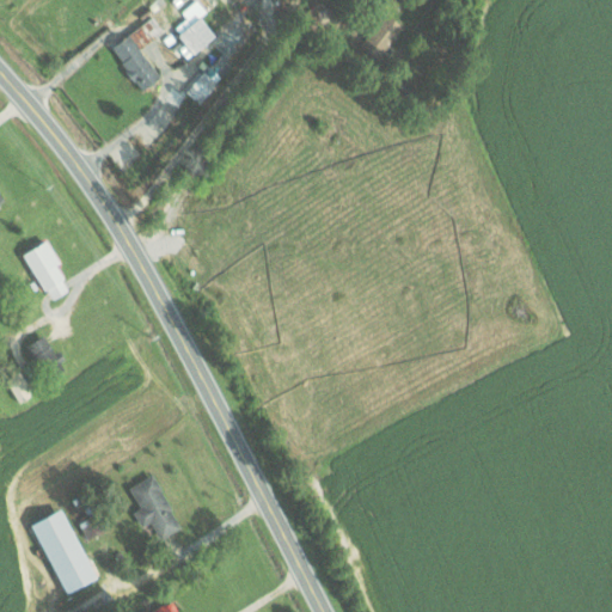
[(184,42),(176,48),(185,60),(216,35),(200,14),(177,34),(184,42)]
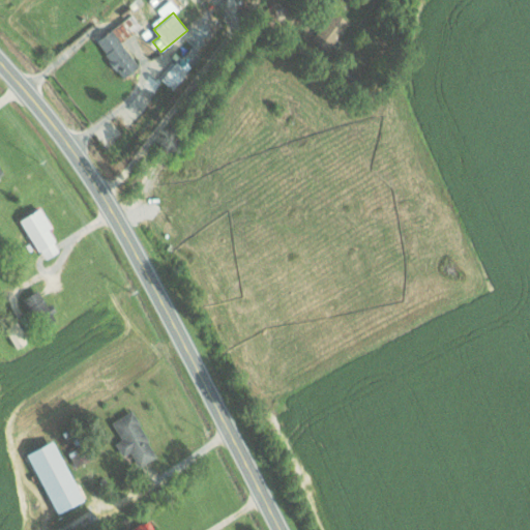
[(122,41),(151,21),(146,13),(137,20),(133,15),(96,40),(123,78),(140,66),(122,41)]
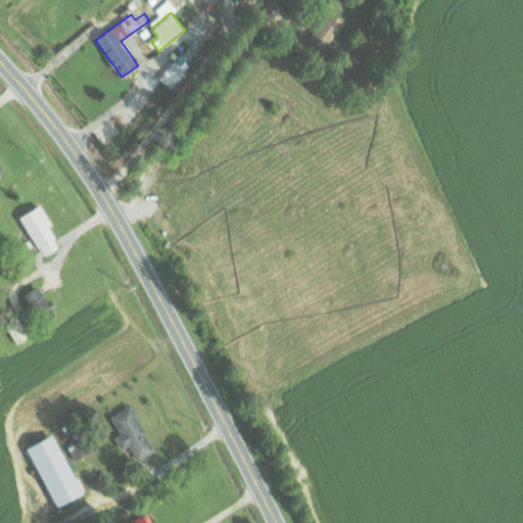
[(171,88),(199,55),(194,52),(218,25),(209,17),(177,54),(178,55),(158,78),(171,88)]
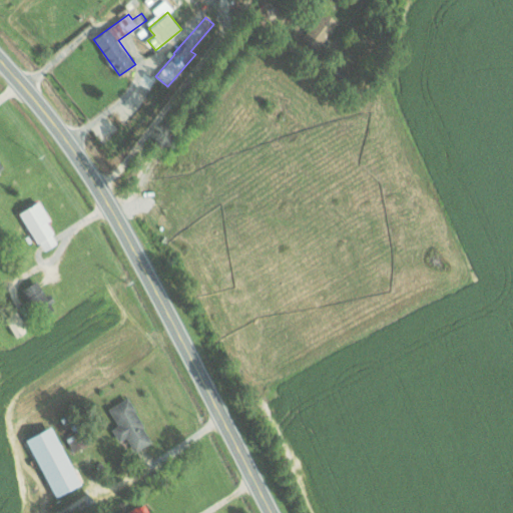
[(61,240),(38,201),(20,212),(43,251),(61,240)]
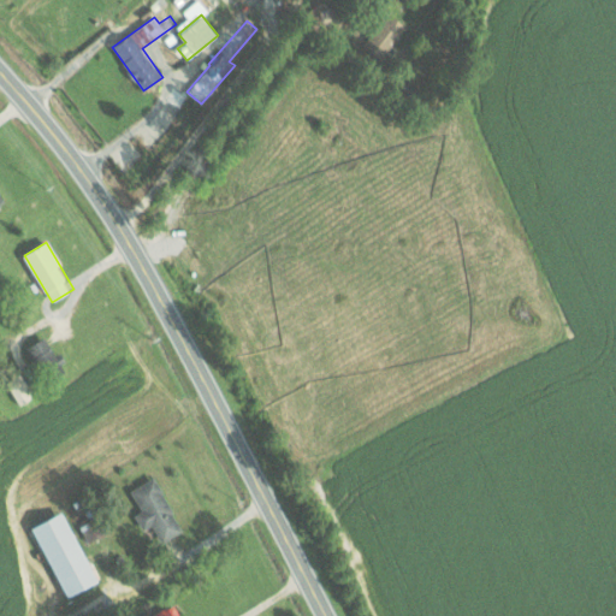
[(60,360),(47,336),(27,347),(41,371),(60,360)]
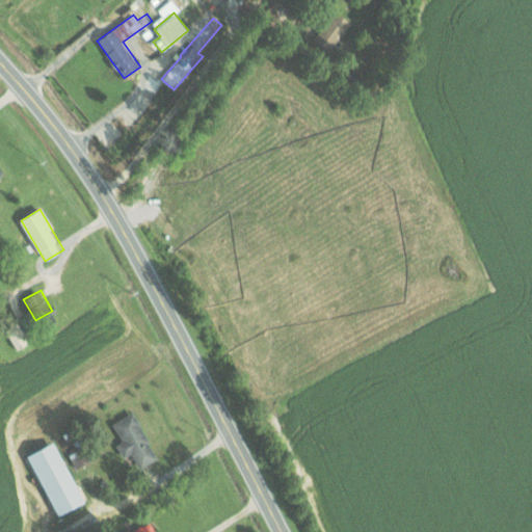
[(30,340),(19,324),(6,333),(18,349),(30,340)]
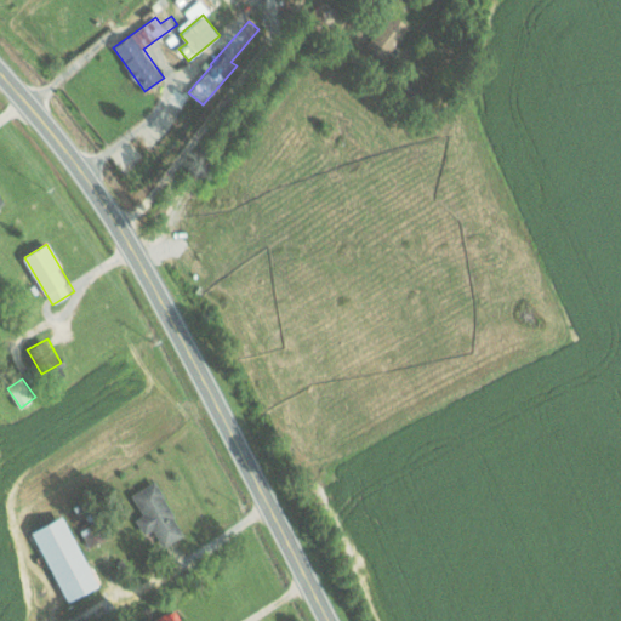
[(132,494),(143,514),(136,518),(146,534),(153,529),(164,548),(187,535),(155,480),(132,494)]
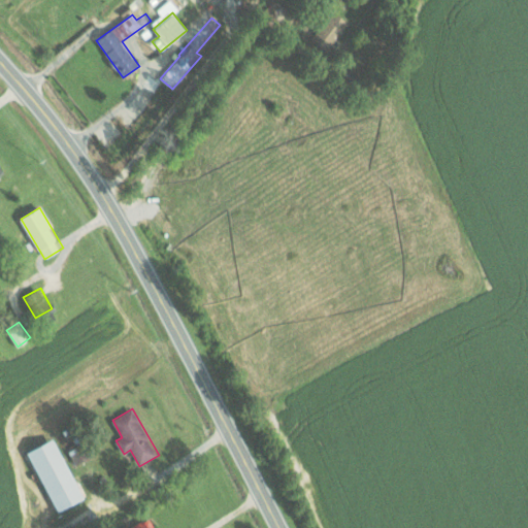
[(28,452),(56,513),(84,499),(56,438),(28,452)]
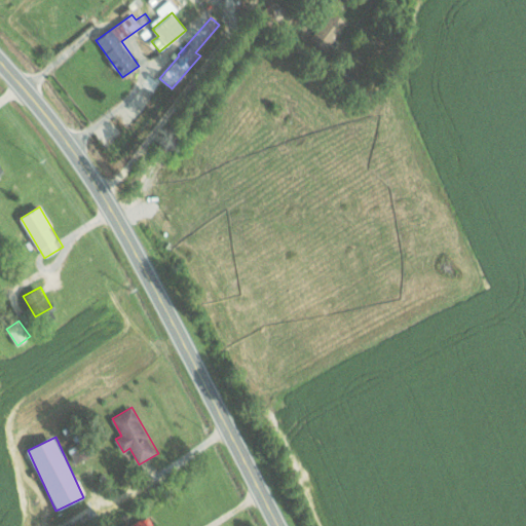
[(154,525),(150,516),(132,524),(132,525),(154,525)]
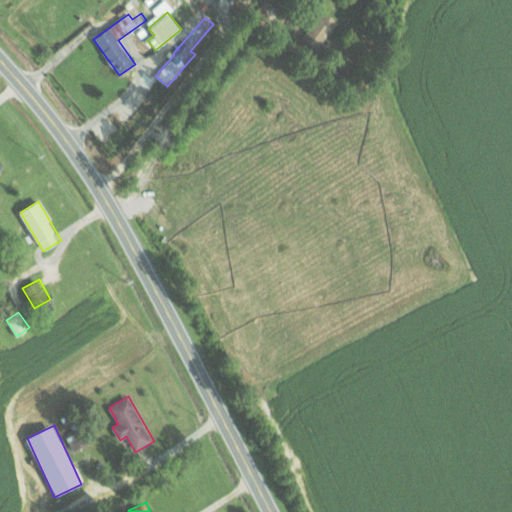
All buildings are outlined.
